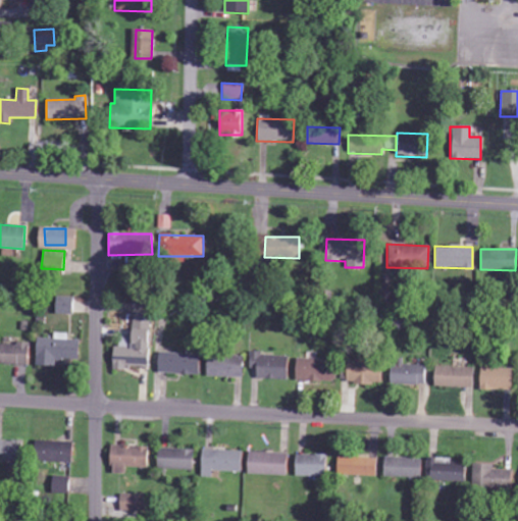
[(73,297),(54,296),(54,313),(72,314),(73,297)]
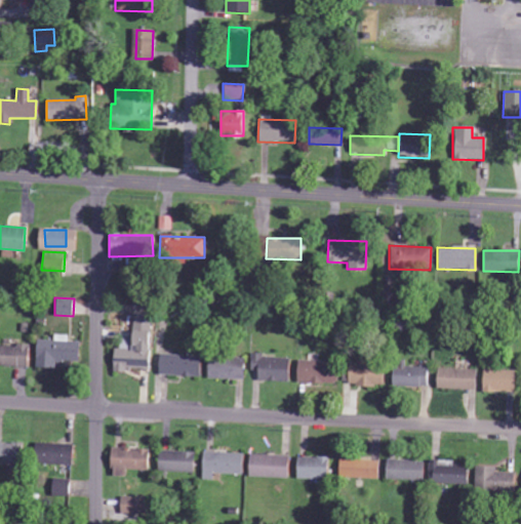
[(114,371),(126,372),(126,368),(149,369),(151,315),(132,314),(131,338),(120,338),(119,348),(115,348),(114,371)]
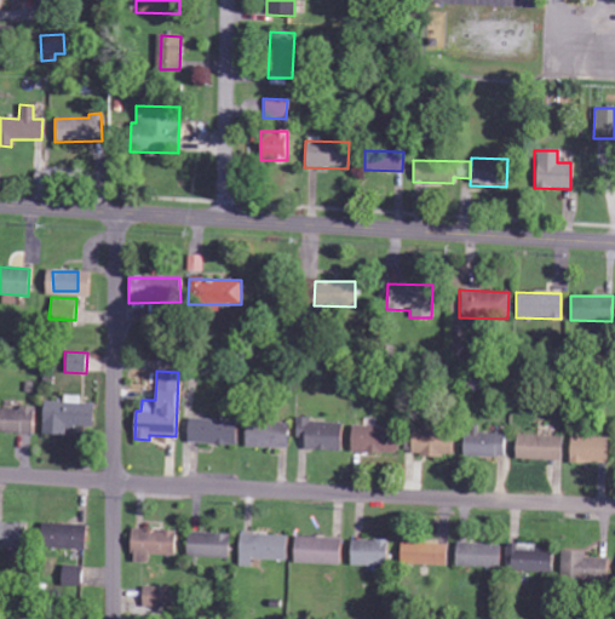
[(0,431),(33,434),(34,408),(0,406),(0,431)]
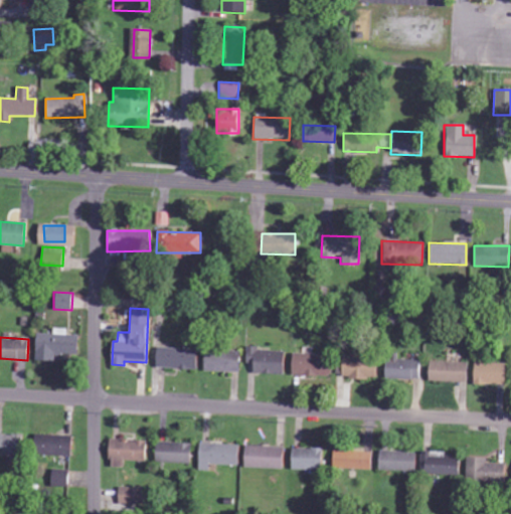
[(47,357),(48,342),(39,341),(38,357),(47,357)]
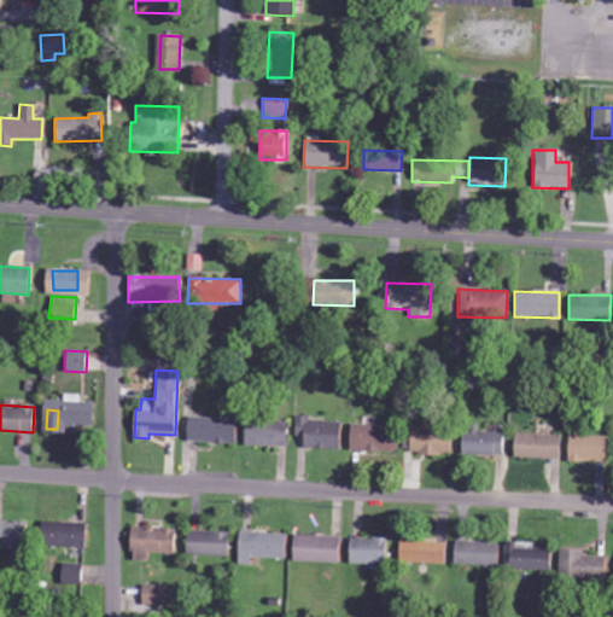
[(237,418),(188,417),(187,441),(235,443),(237,418)]
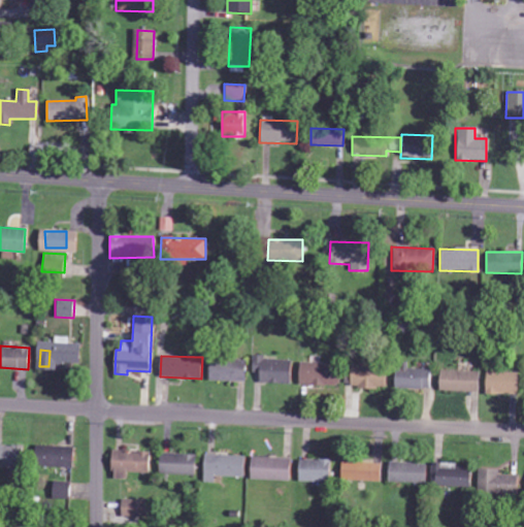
[(291,359),(252,358),(251,372),(259,373),(259,383),(291,383),(291,359)]
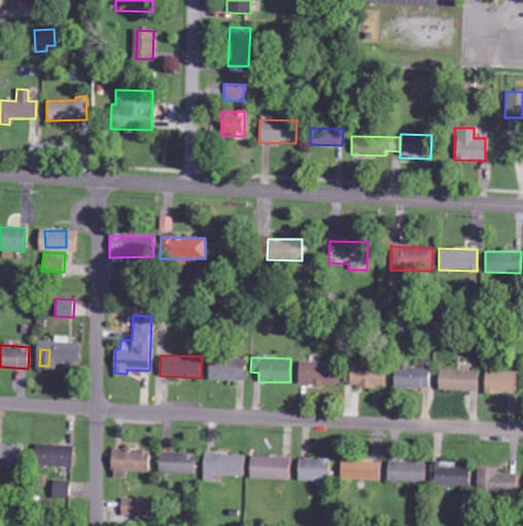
[(209,358),(209,380),(245,381),(246,359),(209,358)]
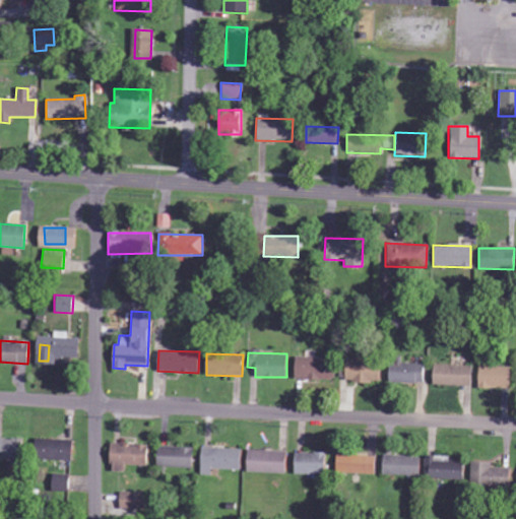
[(294,379),(333,380),(333,358),(294,357),(294,379)]
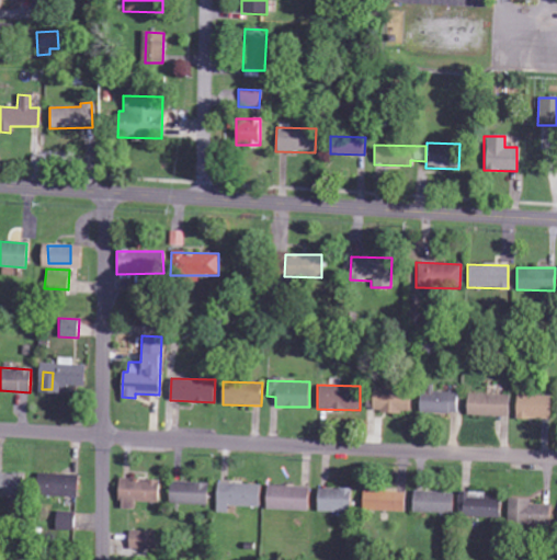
[(372,411),(410,412),(410,387),(373,386),(372,411)]
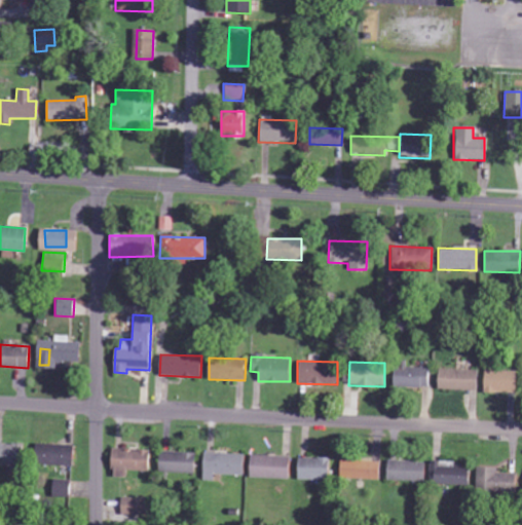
[(392,387),(427,386),(426,367),(392,368),(392,387)]
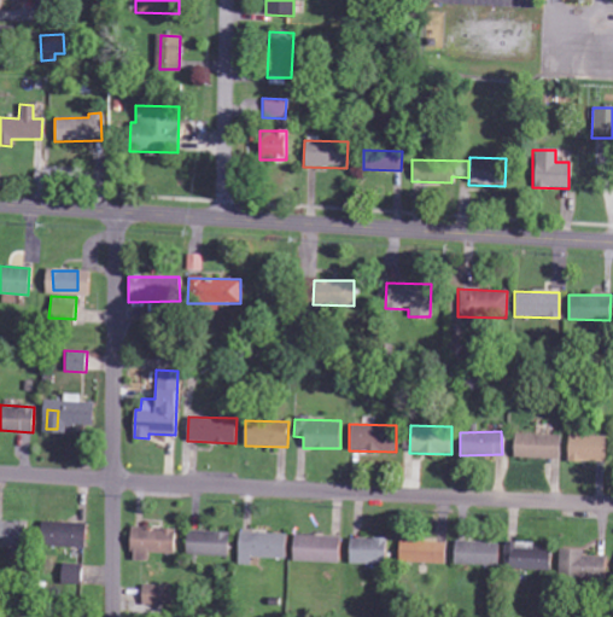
[(560,435),(514,434),(513,458),(559,459),(560,435)]
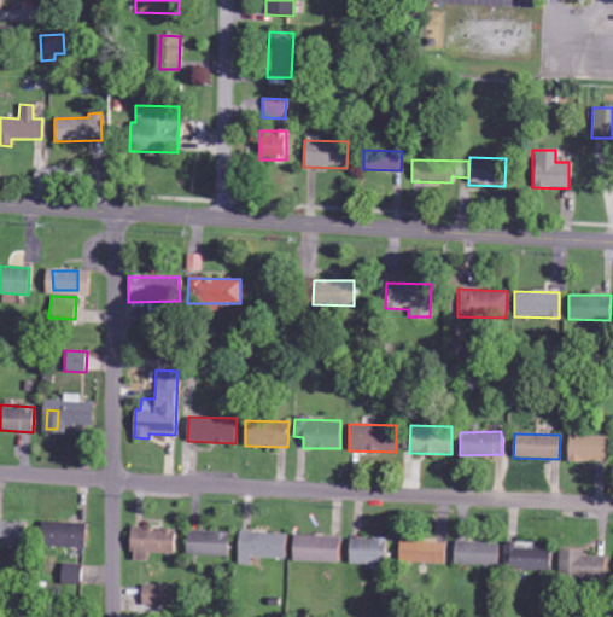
[(605,463),(605,436),(567,435),(567,461),(605,463)]
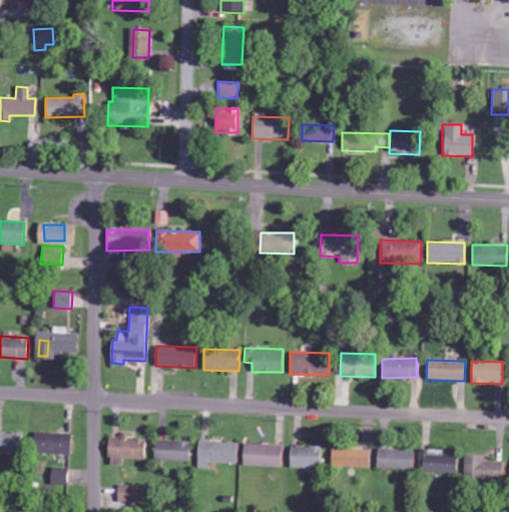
[(0,454),(22,454),(21,432),(0,433),(0,454)]
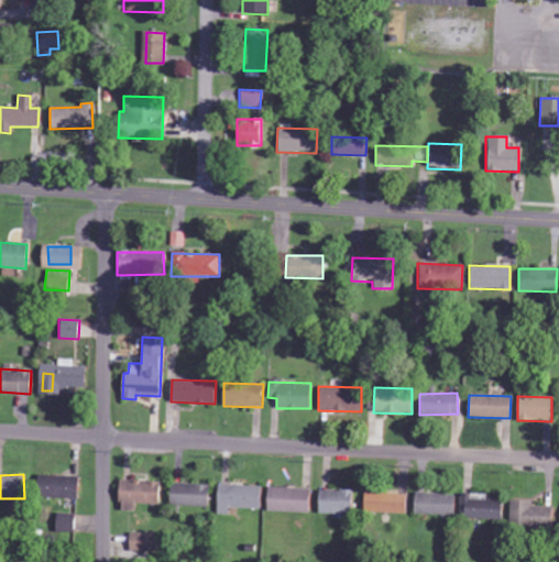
[(77,498),(78,476),(39,475),(37,497),(77,498)]
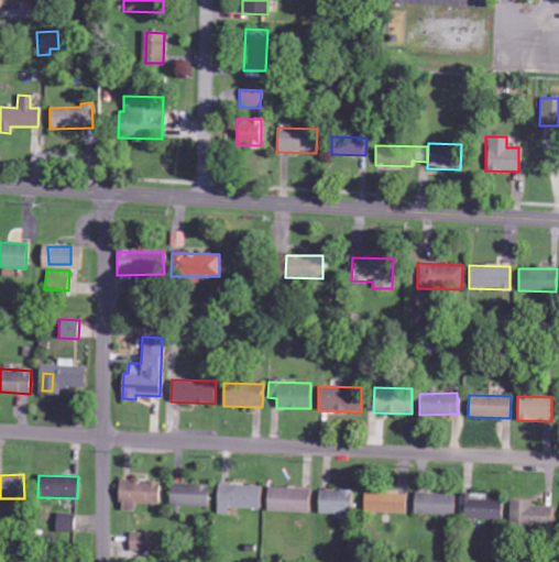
[(127,485),(129,502),(160,497),(157,481),(127,485)]
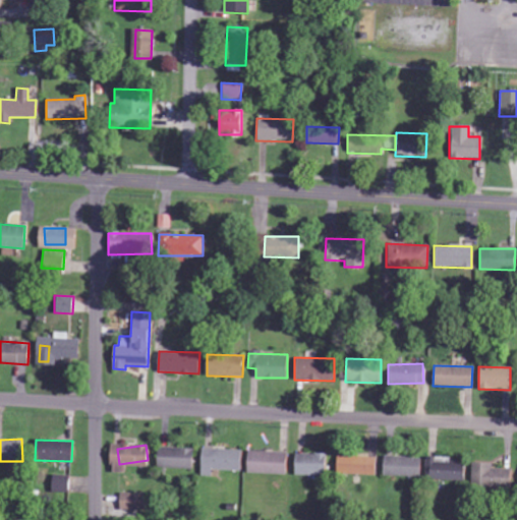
[(193,448),(158,447),(157,468),(192,469),(193,448)]
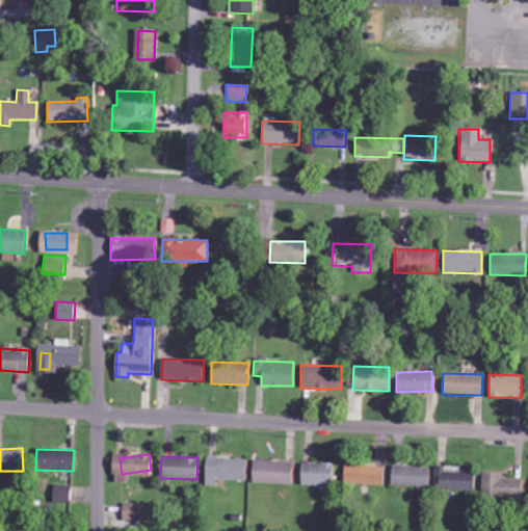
[(245,481),(246,458),(206,457),(205,485),(215,486),(216,479),(245,481)]
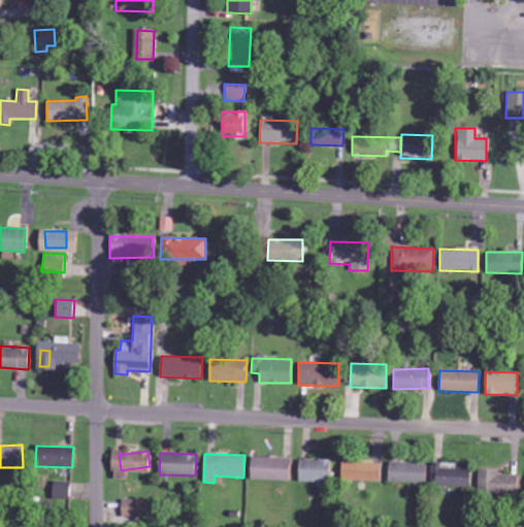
[(272,474),(270,458),(253,460),(254,476),(272,474)]
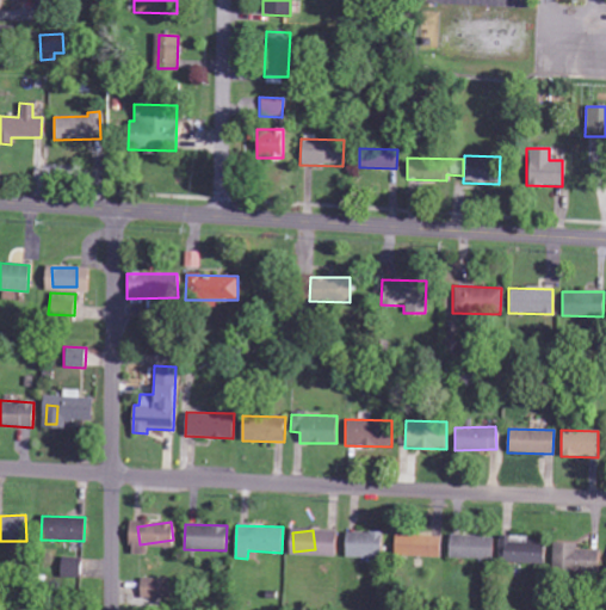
[(381,558),(382,533),(345,531),(345,556),(381,558)]
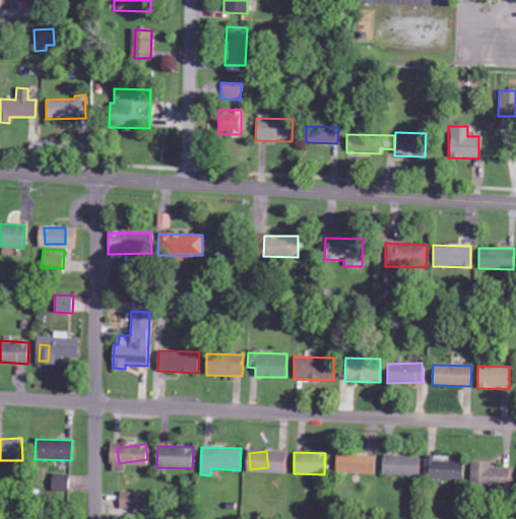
[(375,456),(335,454),(335,473),(374,474),(375,456)]
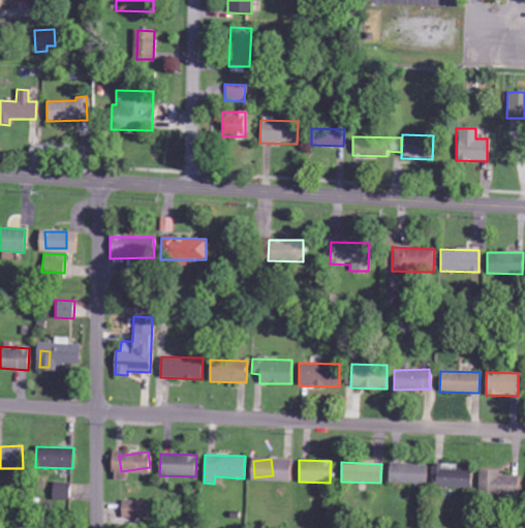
[(426,464),(389,463),(389,483),(426,484),(426,464)]
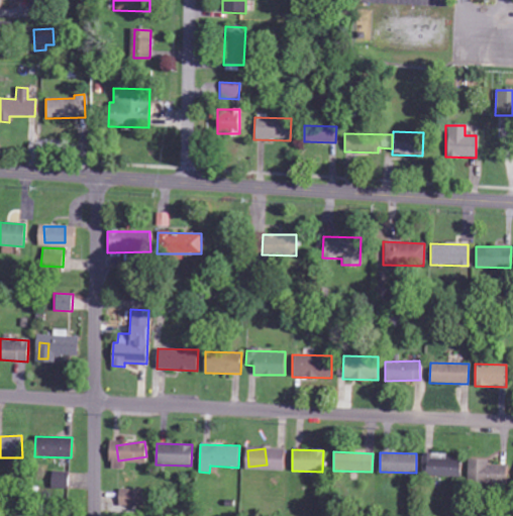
[(460,477),(460,458),(445,457),(445,453),(421,452),(420,476),(460,477)]
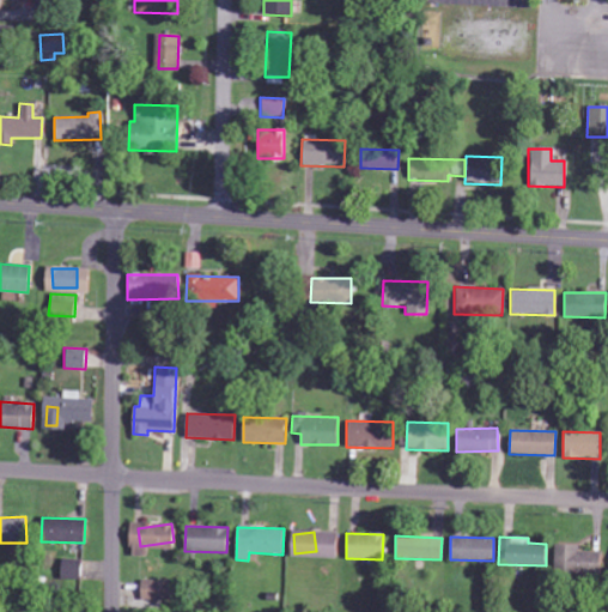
[(577,545),(553,544),(552,575),(599,576),(600,552),(577,551),(577,545)]
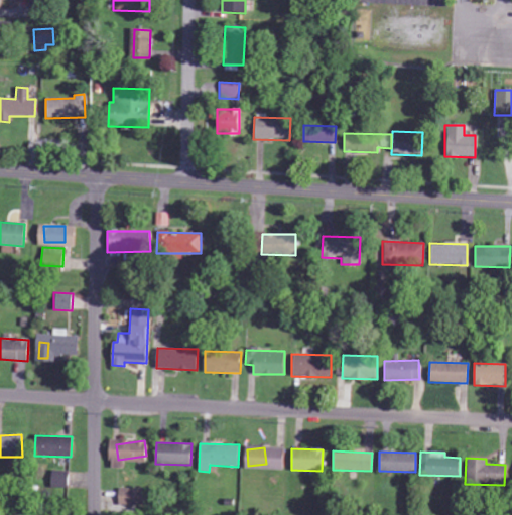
[(68,471),(51,471),(51,487),(67,488),(68,471)]
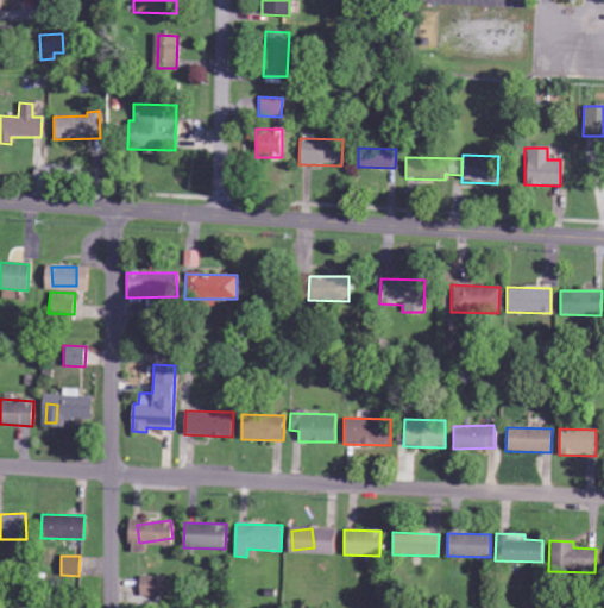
[(168,576),(139,576),(138,596),(168,596),(168,576)]
